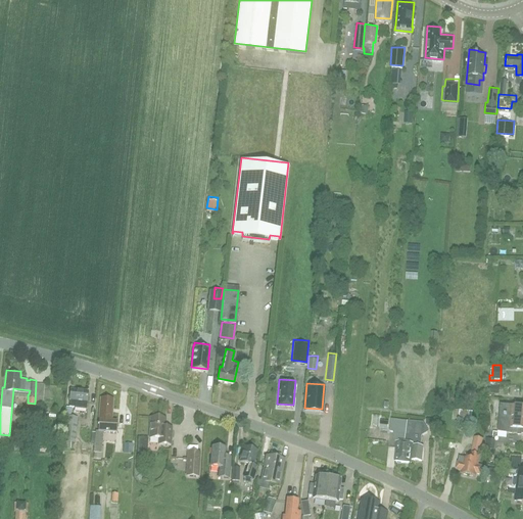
[(87,388),(72,386),(70,397),(69,404),(73,405),(73,408),(85,410),(86,398),(87,388)]
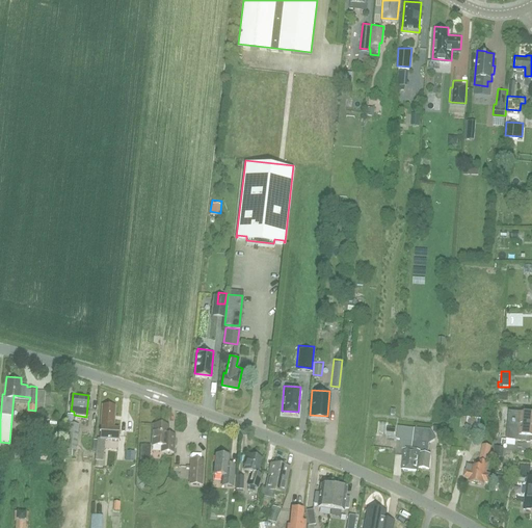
[(103,457),(104,436),(118,437),(120,425),(113,425),(114,402),(102,401),(100,434),(94,434),(92,449),(96,449),(96,456),(103,457)]
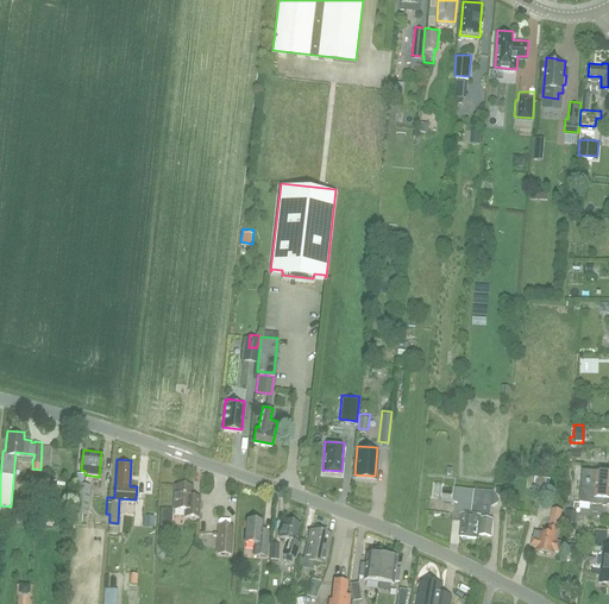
[(608,470),(582,467),(579,499),(608,502),(608,470)]
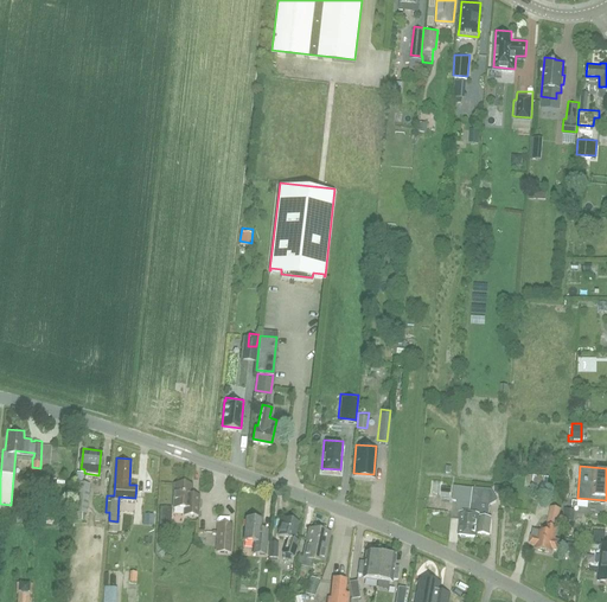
[(87,510),(90,480),(82,479),(83,469),(77,468),(72,506),(75,506),(74,516),(84,517),(85,510),(87,510)]
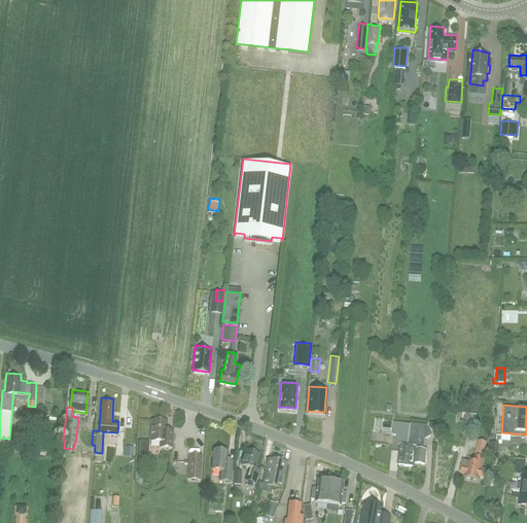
[(463,410),(461,420),(475,422),(476,412),(463,410)]
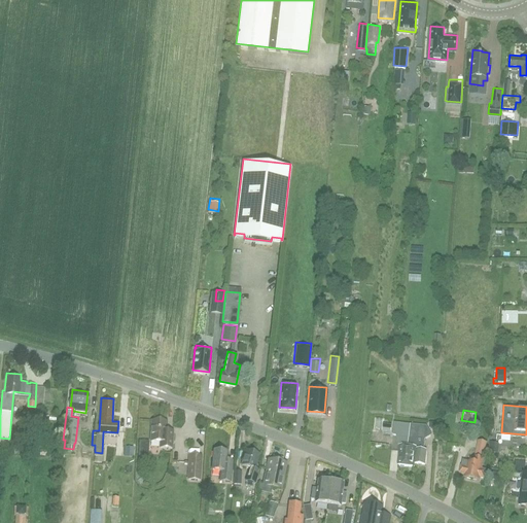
[(160,444),(172,445),(173,428),(166,428),(167,418),(151,417),(150,438),(160,439),(160,444)]
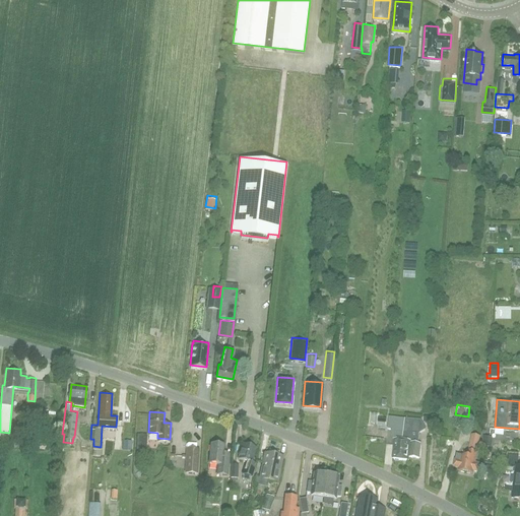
[(392,456),(400,456),(404,415),(389,413),(387,426),(394,427),(395,429),(392,456)]
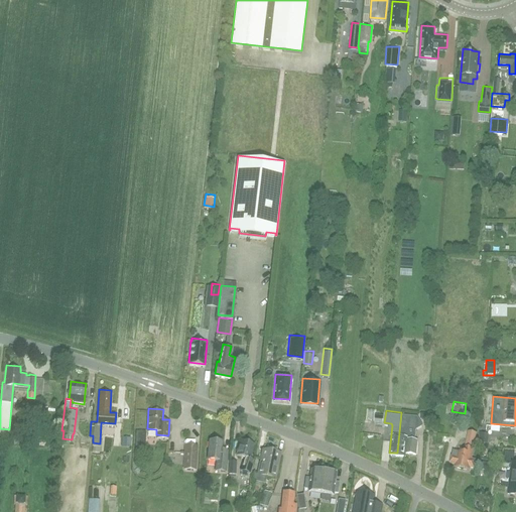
[(417,413),(401,412),(397,453),(405,454),(405,450),(416,452),(417,436),(415,436),(415,431),(416,431),(416,430),(408,430),(408,425),(416,426),(422,422),(417,413)]
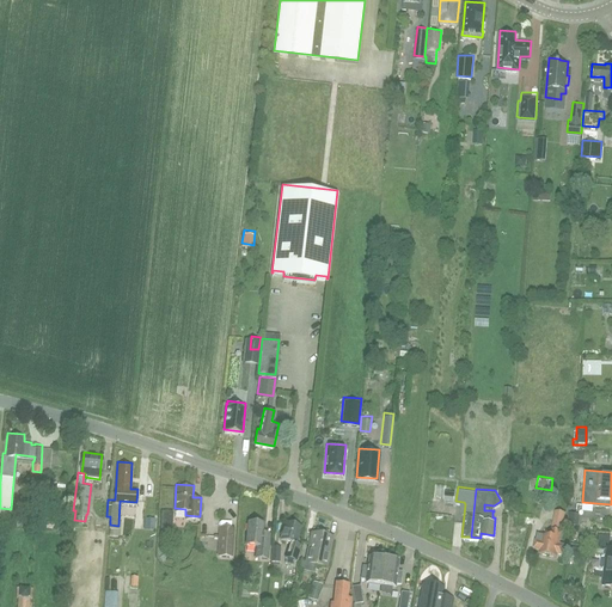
[(172,507),(161,507),(160,531),(171,531),(172,507)]
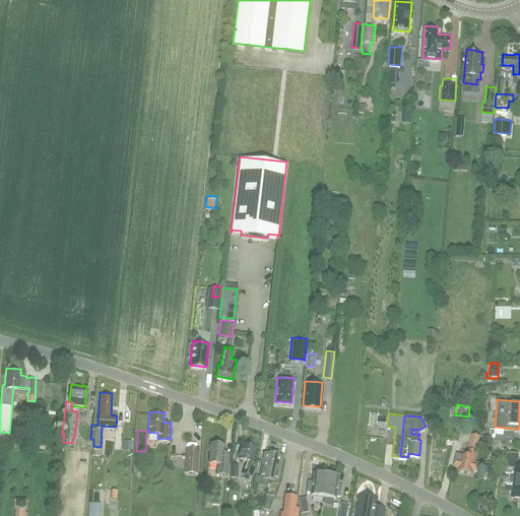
[(459,465),(458,467),(472,470),(473,467),(477,468),(479,460),(474,459),(480,432),(472,431),(467,453),(462,452),(462,451),(456,450),(453,464),(459,465)]
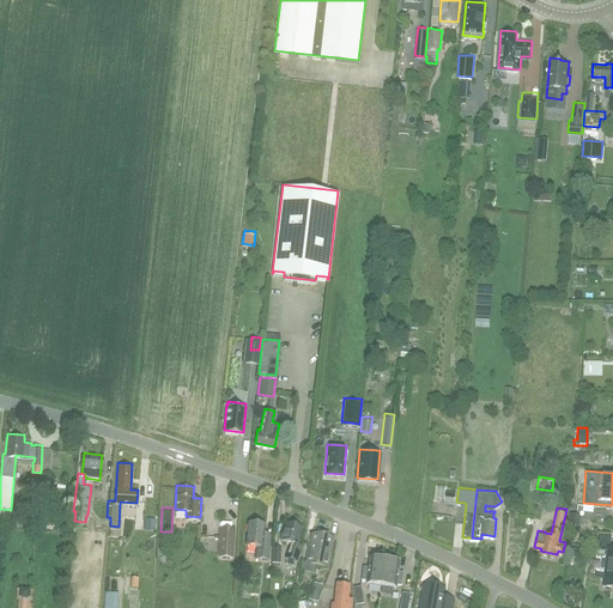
[(293,563),(295,558),(296,559),(301,543),(297,541),(302,524),(286,518),(280,537),(290,540),(285,555),(286,555),(285,560),(293,563)]
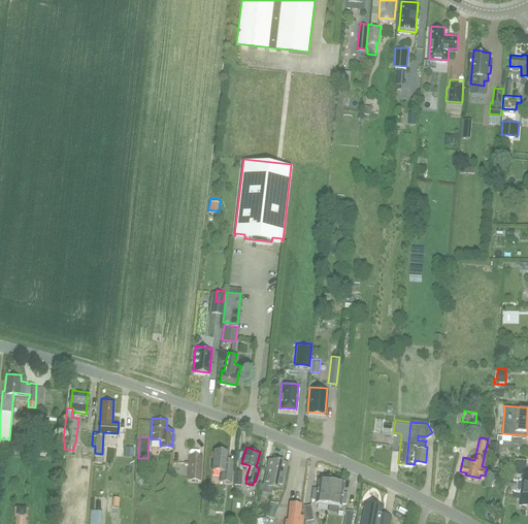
[(220,478),(231,479),(232,462),(226,461),(227,449),(213,448),(212,467),(221,468),(220,478)]
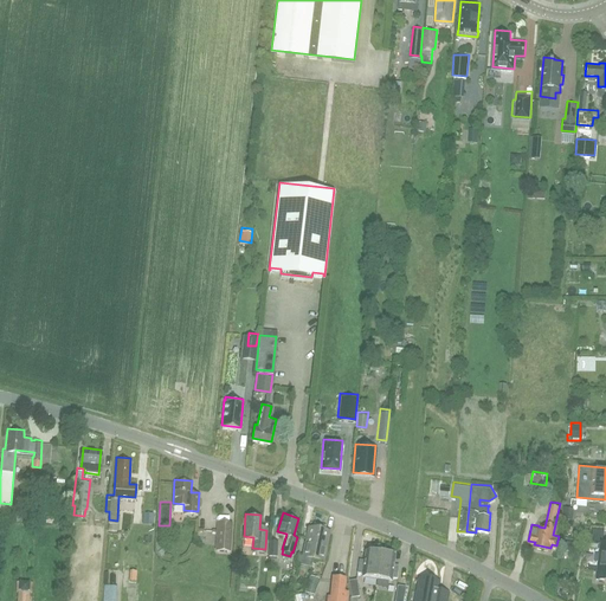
[(216,548),(231,548),(232,519),(217,518),(216,548)]
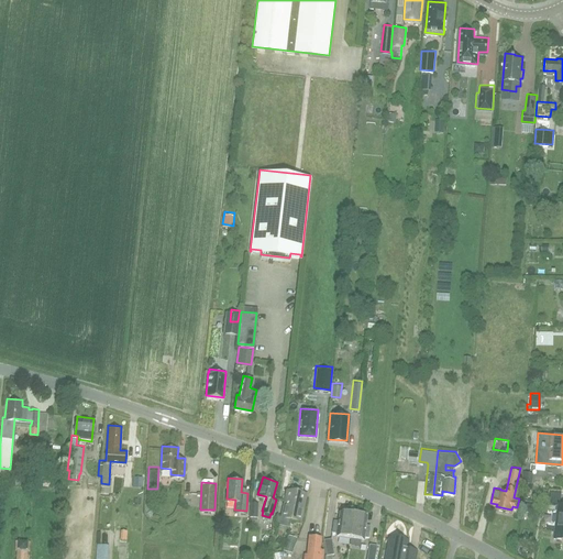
[(277,513),(275,521),(288,524),(289,516),(300,518),(304,504),(300,504),(302,491),(301,490),(302,485),(291,483),(290,489),(286,488),(282,514),(277,513)]
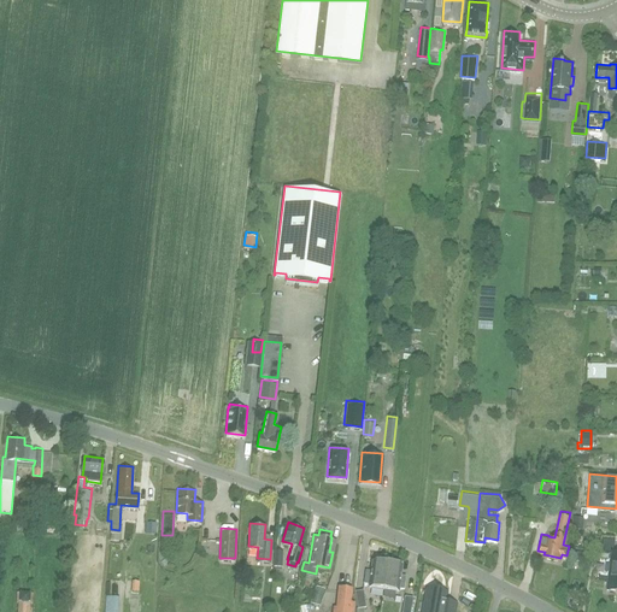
[(201,537),(200,549),(216,551),(217,540),(201,537)]
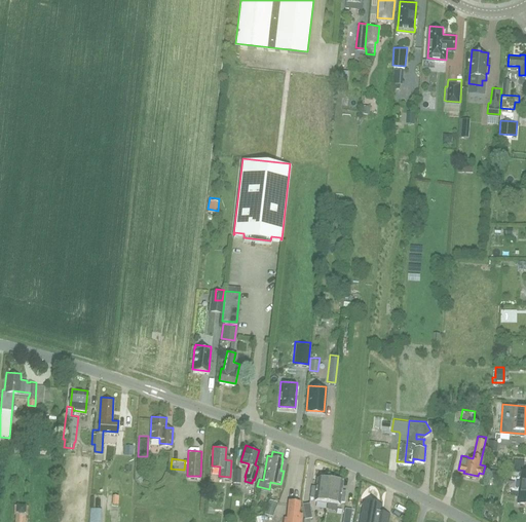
[(241,468),(234,468),(233,480),(240,481),(241,468)]
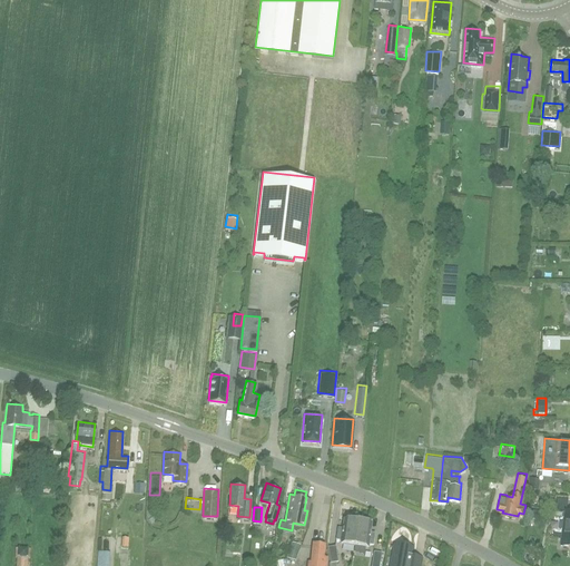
[(98,511),(98,532),(108,532),(108,510),(98,511)]
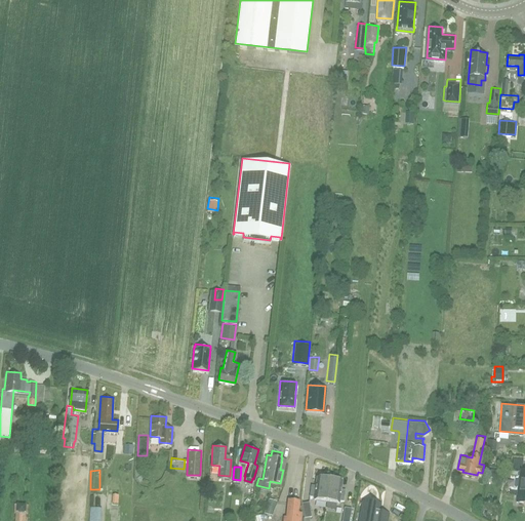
[(326,499),(329,477),(317,475),(316,483),(314,483),(313,487),(310,487),(309,493),(314,494),(314,497),(326,499)]
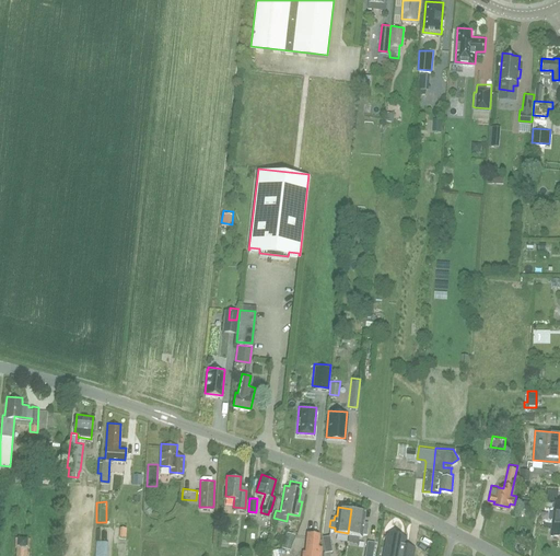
[(364,511),(351,509),(348,533),(361,534),(361,531),(366,532),(368,524),(364,524),(365,520),(363,520),(364,511)]
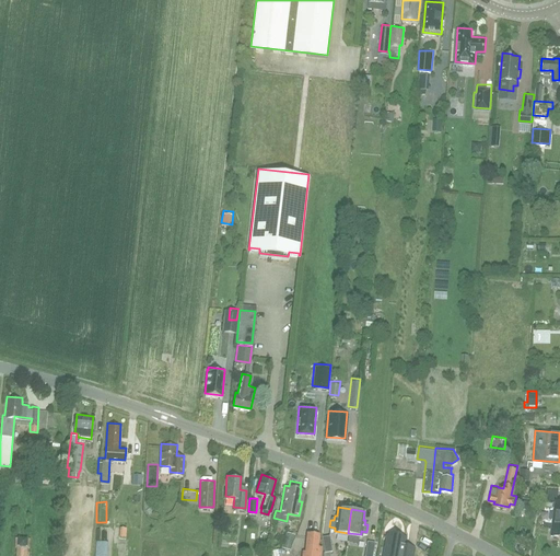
[(302,555),(319,555),(321,544),(317,544),(319,532),(307,530),(305,548),(303,548),(302,555)]
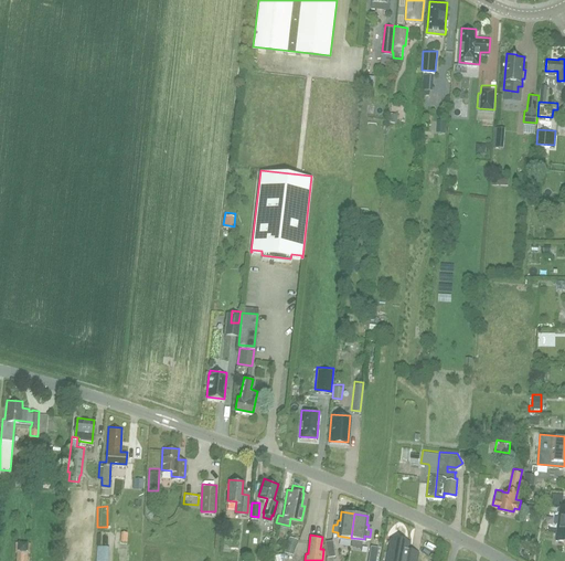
[(386,560),(404,560),(408,540),(391,537),(386,560)]
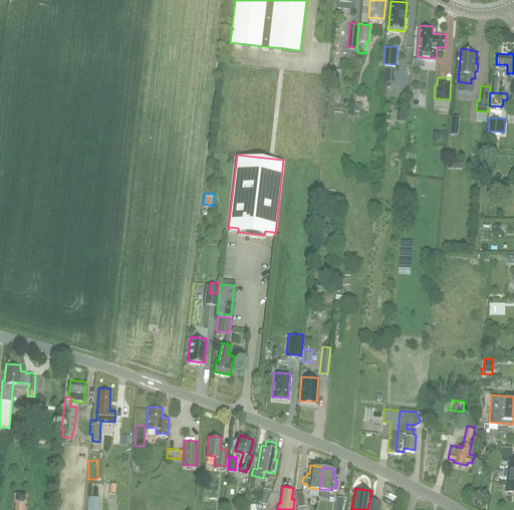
[(302,489),(295,490),(297,504),(304,503),(302,489)]
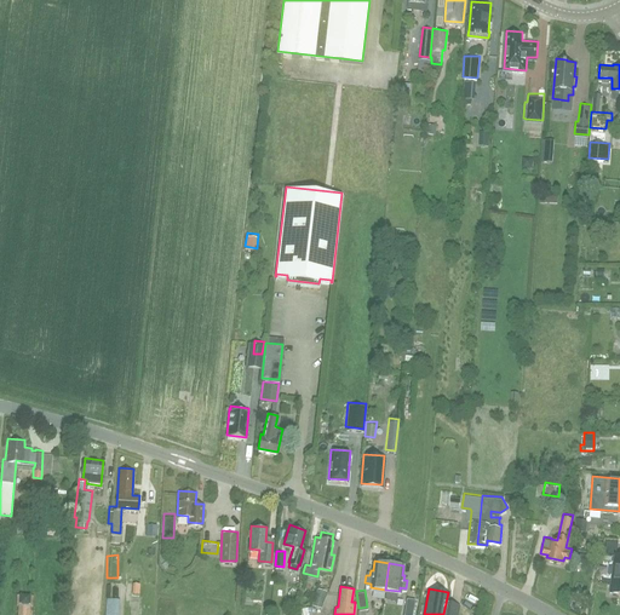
[(33,592),(16,591),(16,601),(18,602),(17,614),(28,614),(29,602),(33,602),(33,592)]
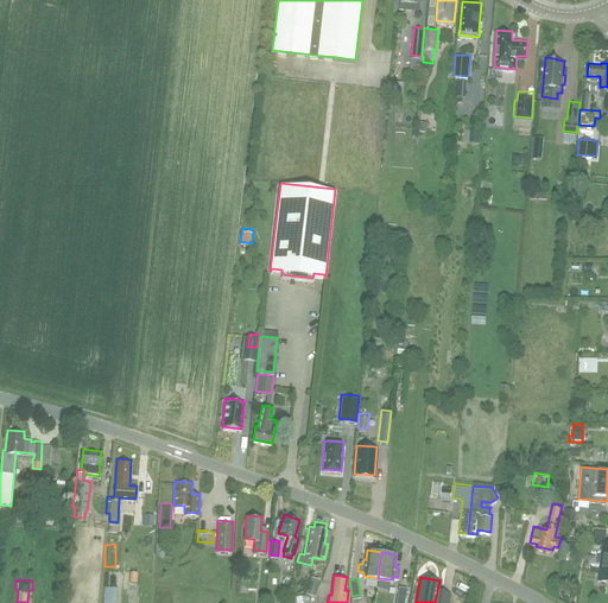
[(309,582),(306,590),(315,592),(317,585),(309,582)]
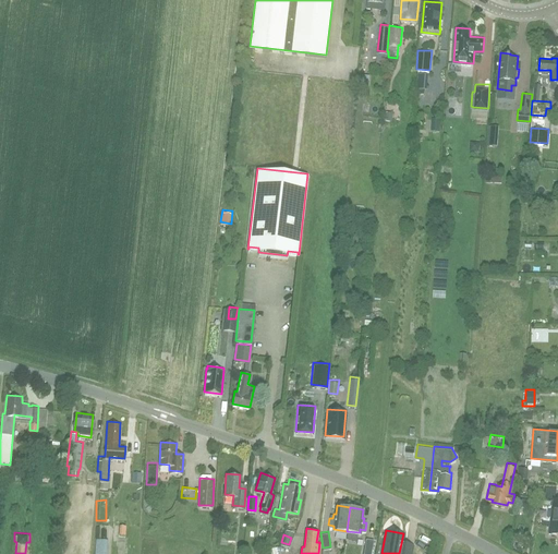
[(106,553),(106,551),(107,551),(108,537),(96,536),(94,553),(106,553)]
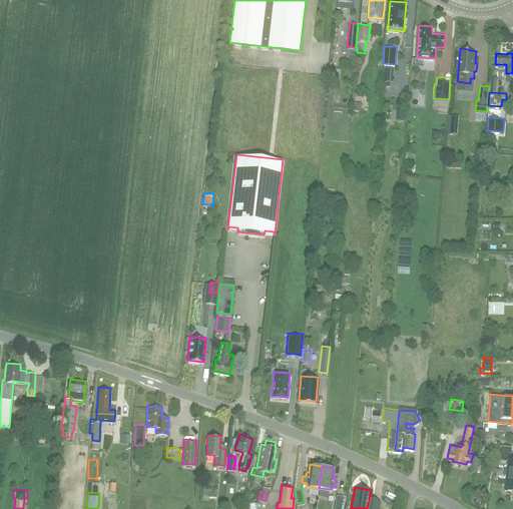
[(344,494),(337,493),(334,507),(341,508),(344,494)]
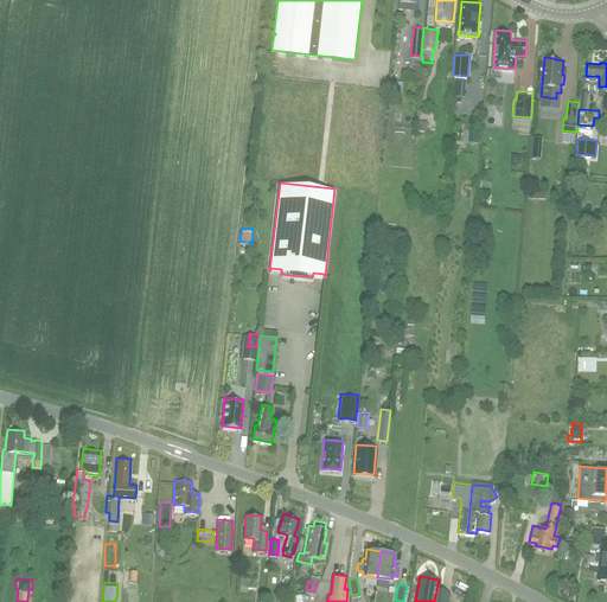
[(375,588),(372,601),(382,601),(384,589),(375,588)]
